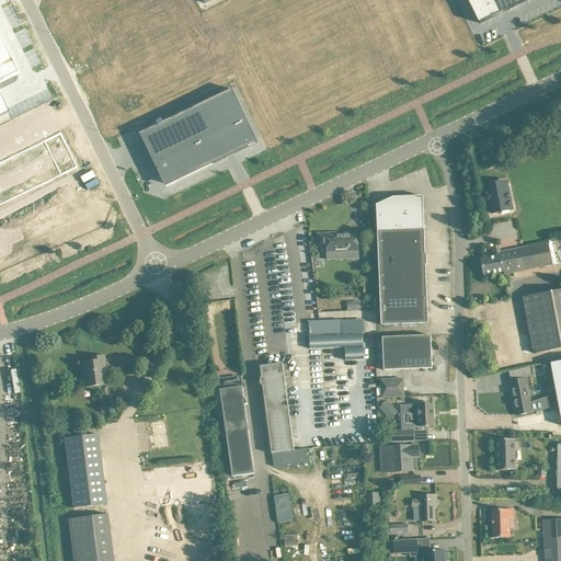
[(468,0),(479,23),(526,0),(468,0)]
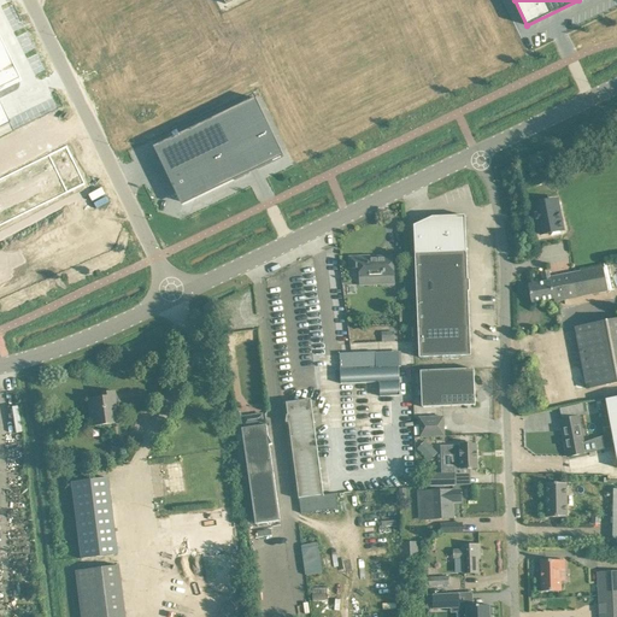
[(0,128),(9,124),(0,106),(0,88),(18,80),(0,42),(0,128)]
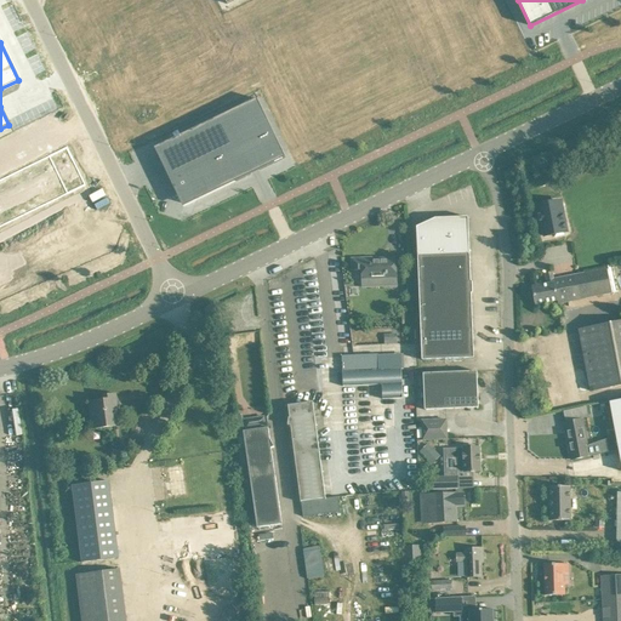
[(257,98),(155,148),(171,181),(174,180),(184,204),(235,180),(237,181),(286,158),(257,98)]
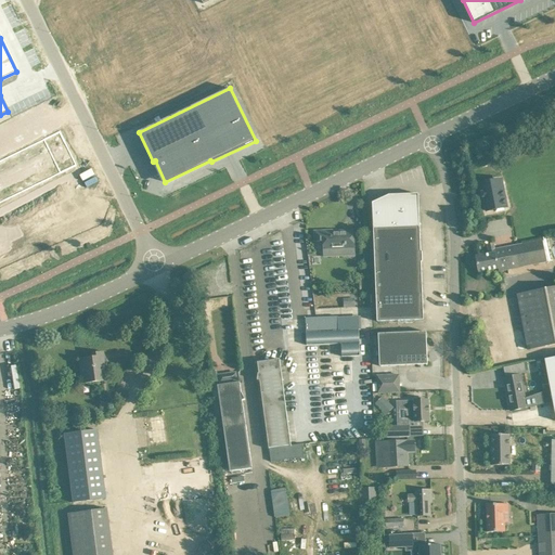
[(60,131),(0,160),(0,202),(76,165),(60,131)]
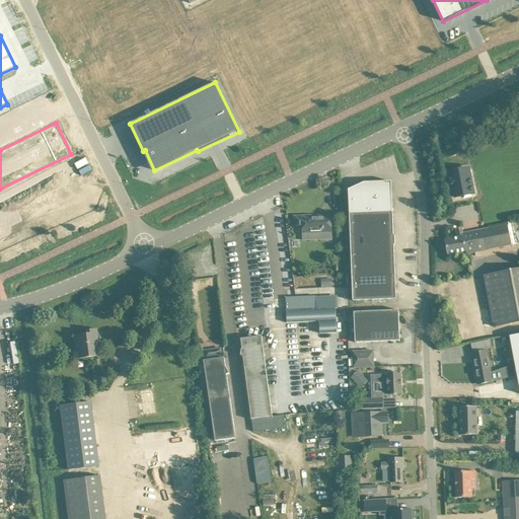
[(475,195),(469,166),(447,170),(451,188),(452,187),(454,199),(475,195)]
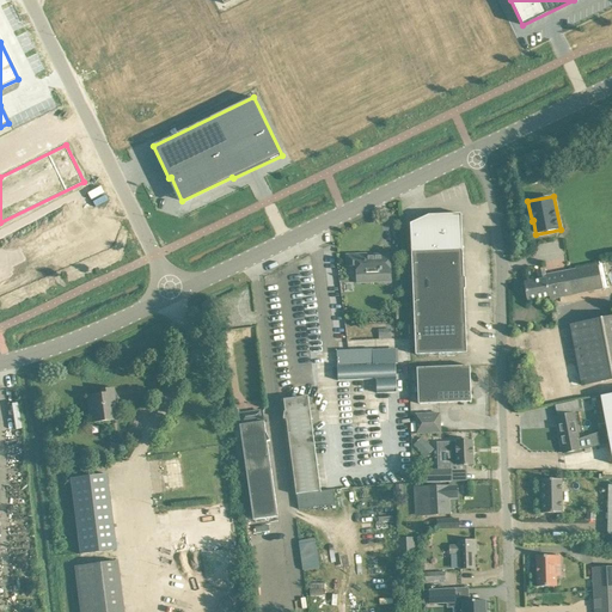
[(411,224),(416,355),(467,353),(461,214),(429,215),(411,224)]
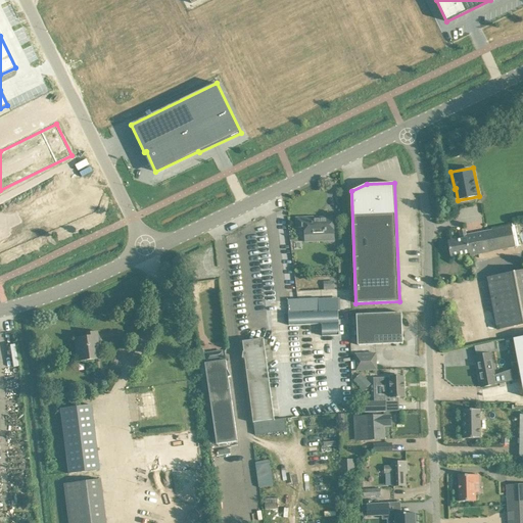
[(314,217),(296,218),(296,228),(304,228),(305,235),(334,234),(333,218),(314,219),(314,217)]
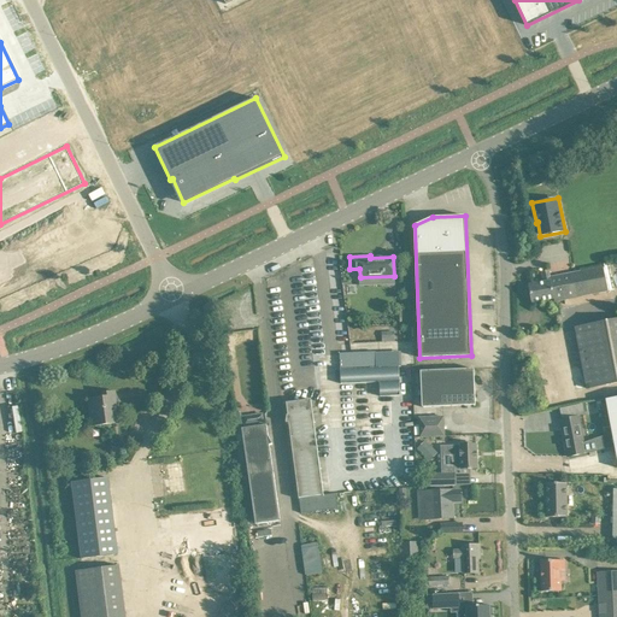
[(544,282),(528,285),(532,303),(553,299),(554,301),(615,291),(610,265),(550,277),(548,270),(541,271),(544,282)]
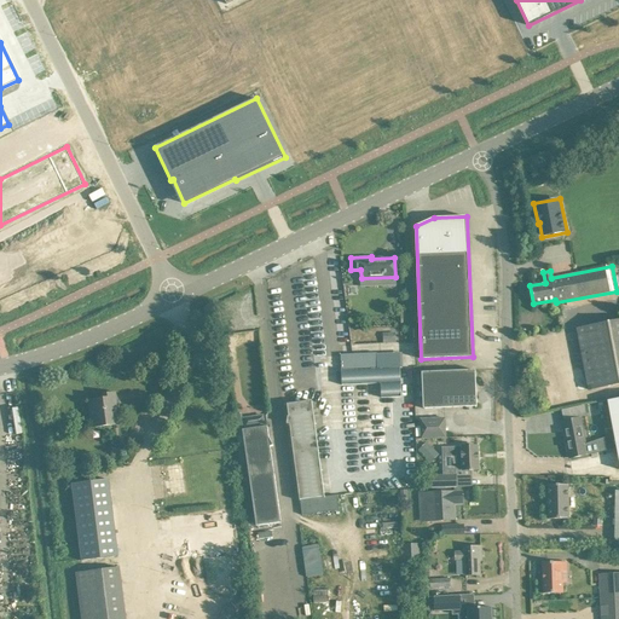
[(589,389),(601,387),(618,383),(618,320),(578,329),(589,389)]
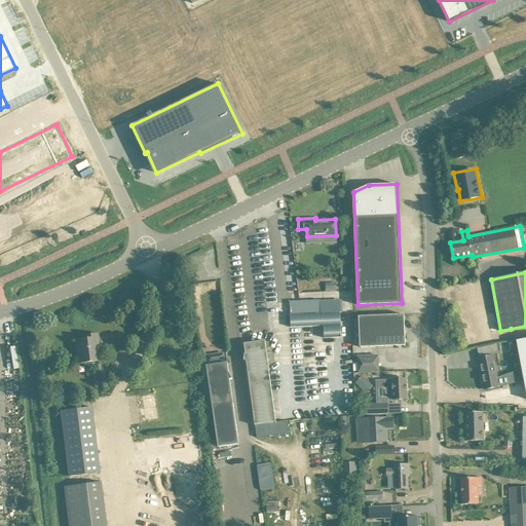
[(320,301),(290,302),(291,327),(323,326),(324,338),(341,337),(340,312),(320,313),(320,301)]
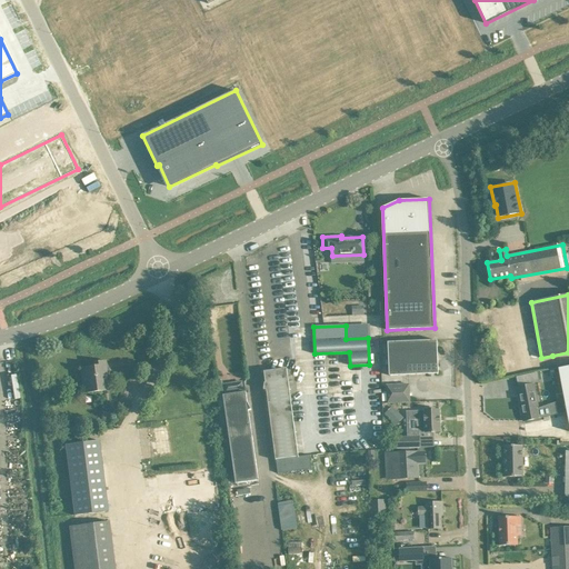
[(388,342),(389,376),(438,373),(437,340),(388,342)]
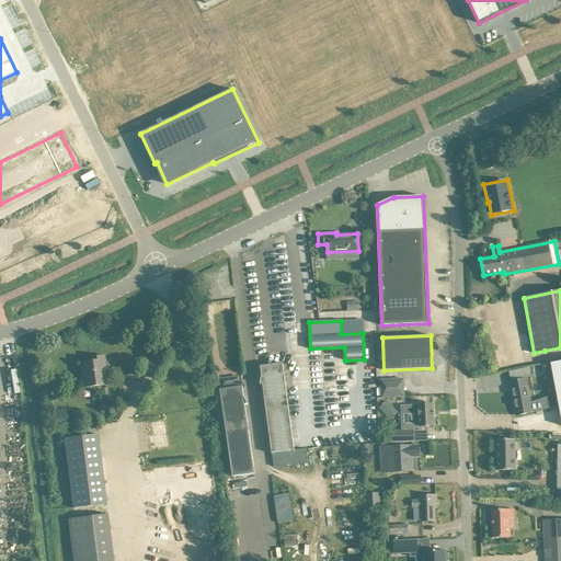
[(82,388),(96,386),(104,385),(103,377),(106,377),(104,355),(92,357),(93,361),(79,363),(82,388)]
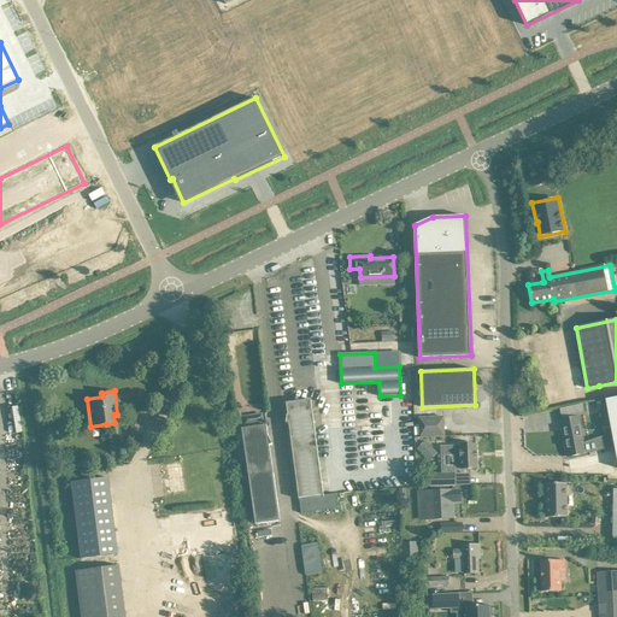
[(616,397),(605,400),(612,434),(615,447),(616,462),(616,397)]
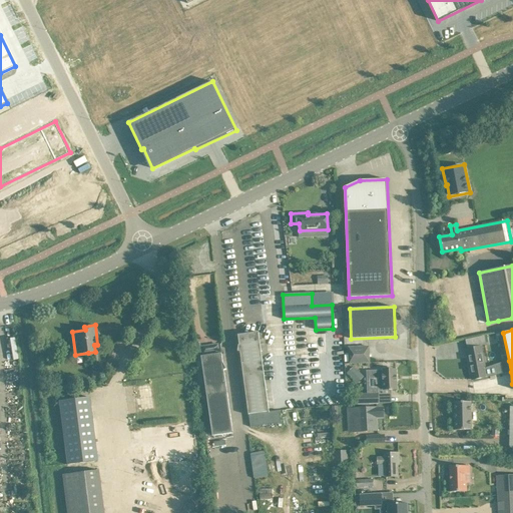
[(238,345),(237,352),(240,352),(248,415),(262,413),(269,412),(259,333),(238,335),(239,345),(238,345)]
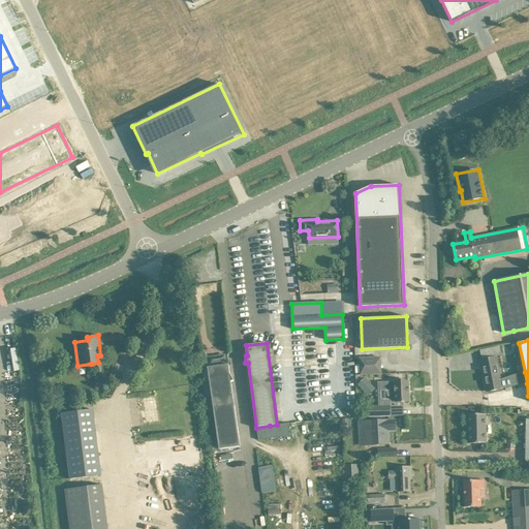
[(361,375),(381,374),(380,358),(360,359),(361,375)]
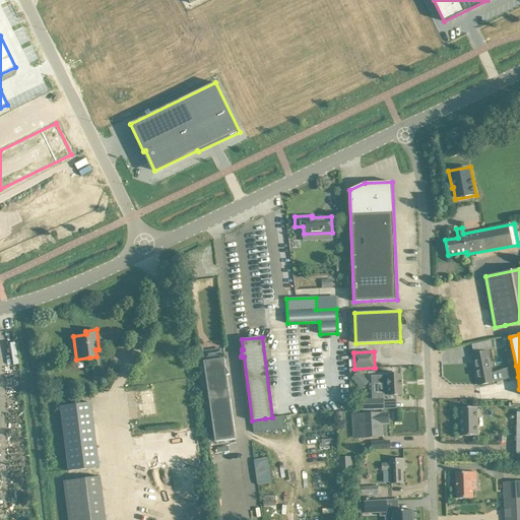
[(482,352),(472,354),(478,385),(489,383),(494,382),(518,377),(516,366),(506,368),(493,373),(488,351),(482,352)]
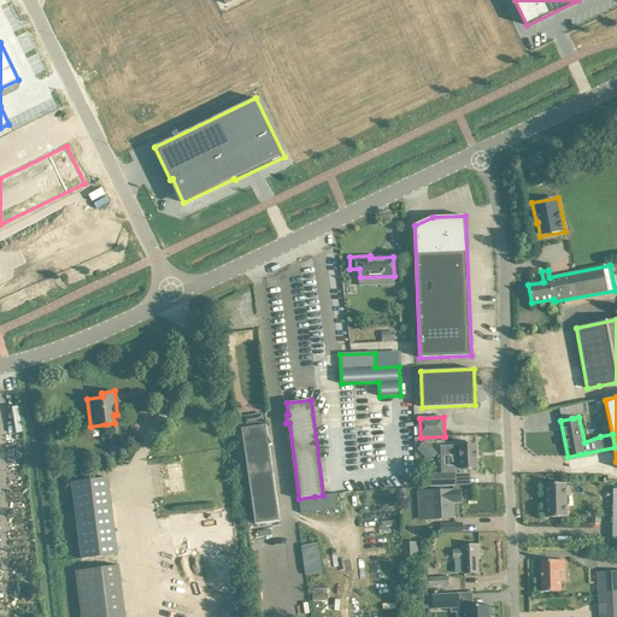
[(242,429),(250,476),(274,472),(270,446),(272,445),(269,438),(266,425),(242,429)]
